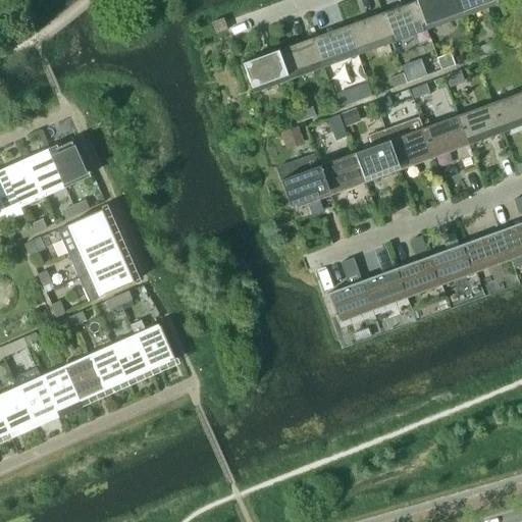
[(455,0),(419,0),(416,1),(425,27),(460,13),(455,0)]
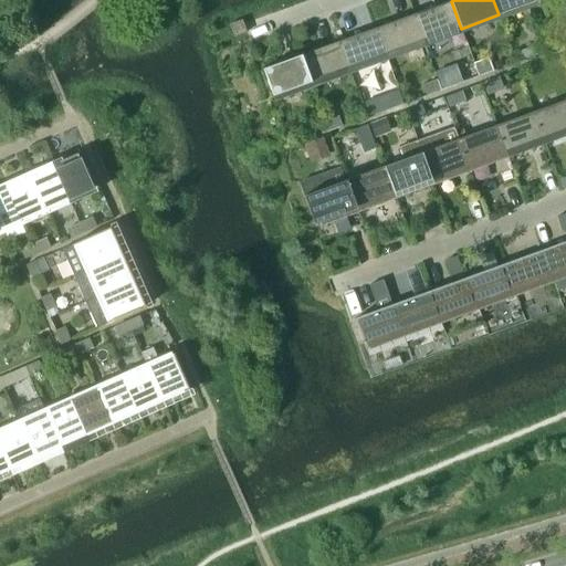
[(536,0),(493,0),(499,14),(536,1),(536,0)]
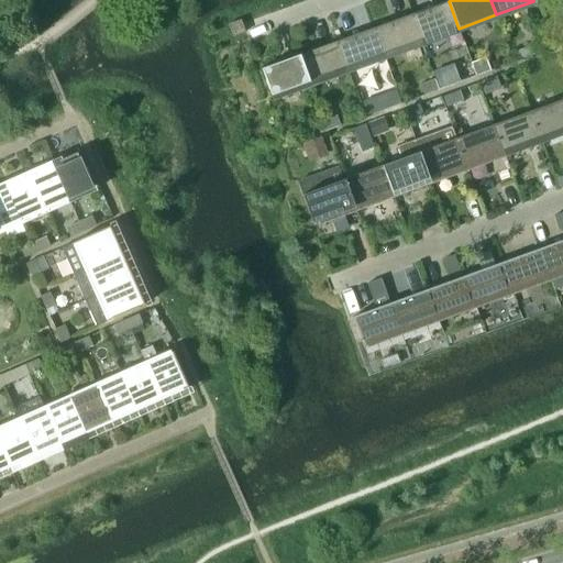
[(449,1),(411,15),(421,42),(459,29),(449,1)]
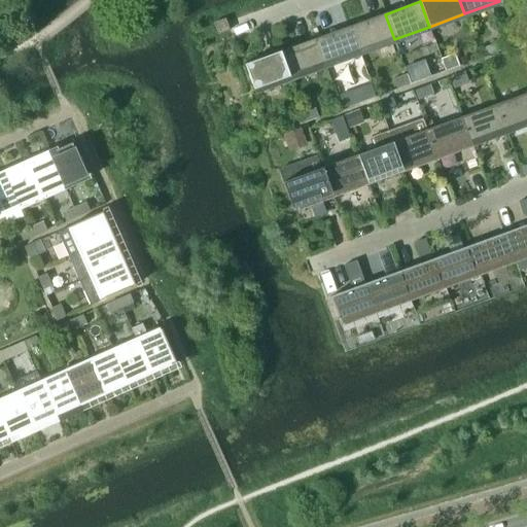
[(385,14),(350,27),(359,53),(394,39),(385,14)]
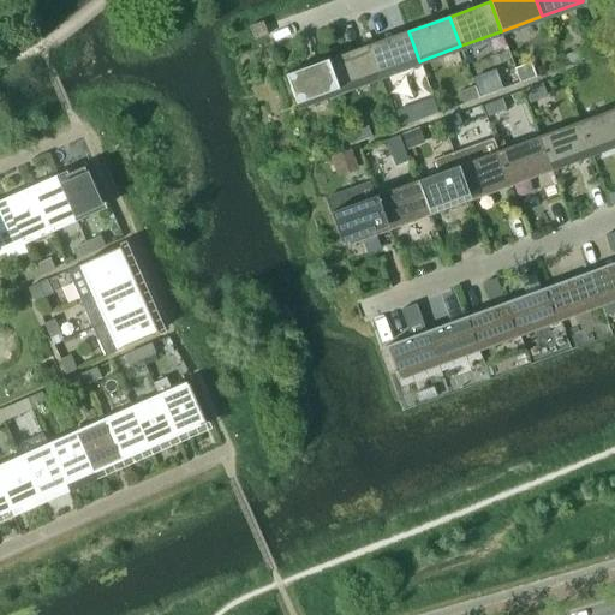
[(254,41),(268,36),(263,22),(250,27),(254,41)]
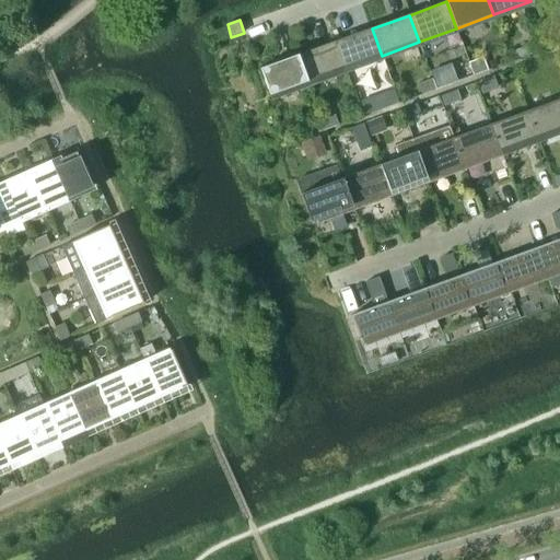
[(372,28),(335,42),(345,69),(382,56),(372,28)]
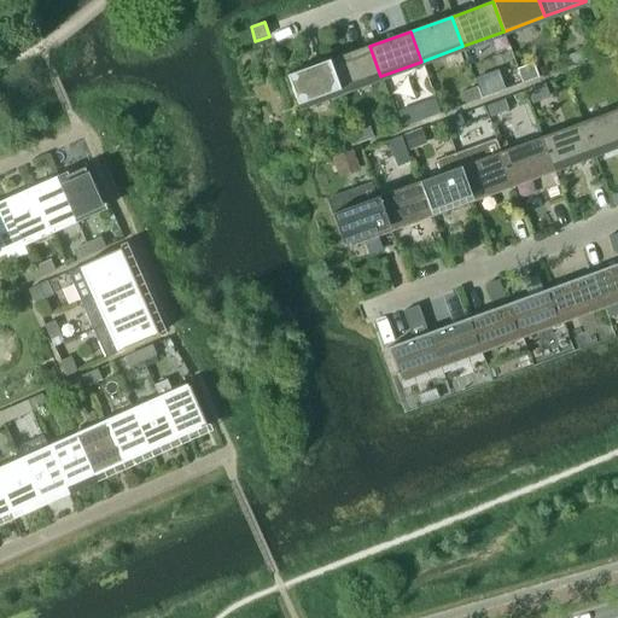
[(369,46),(328,62),(339,91),(380,76),(369,46)]
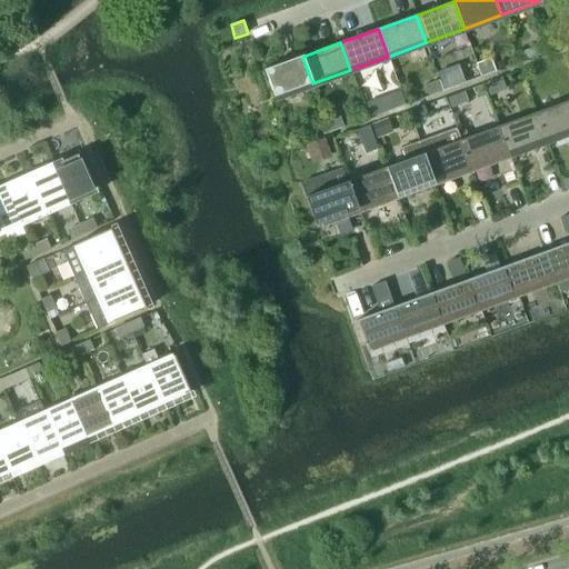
[(537,47),(516,53),(519,62),(540,55),(537,47)]
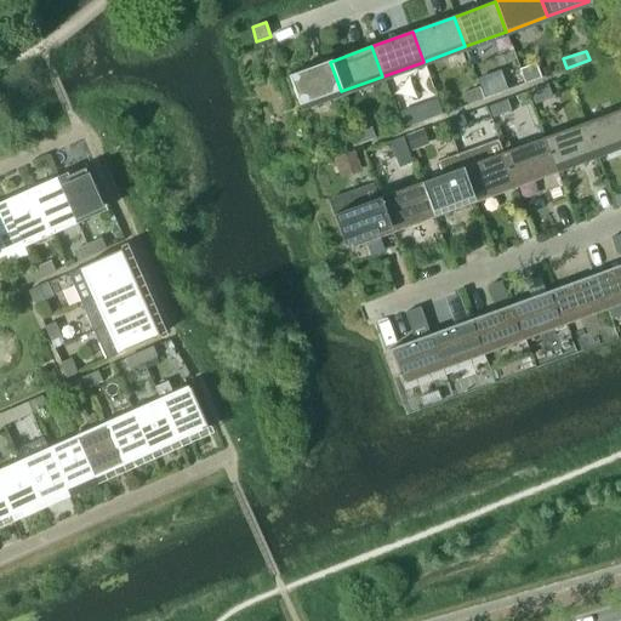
[(300,107),(341,91),(330,62),(289,77),(300,107)]
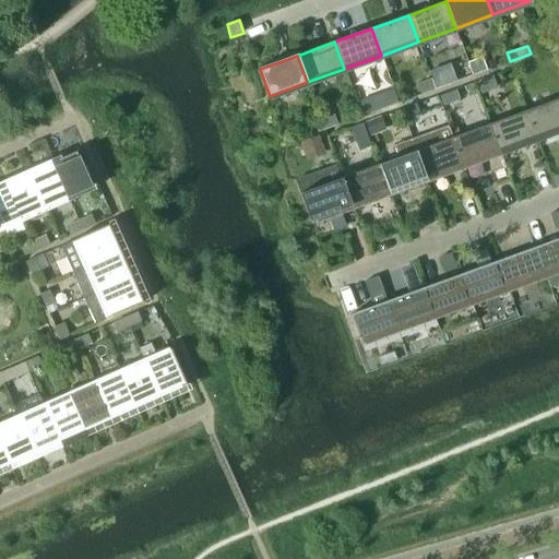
[(467,62),(473,75),(487,70),(482,58),(467,62)]
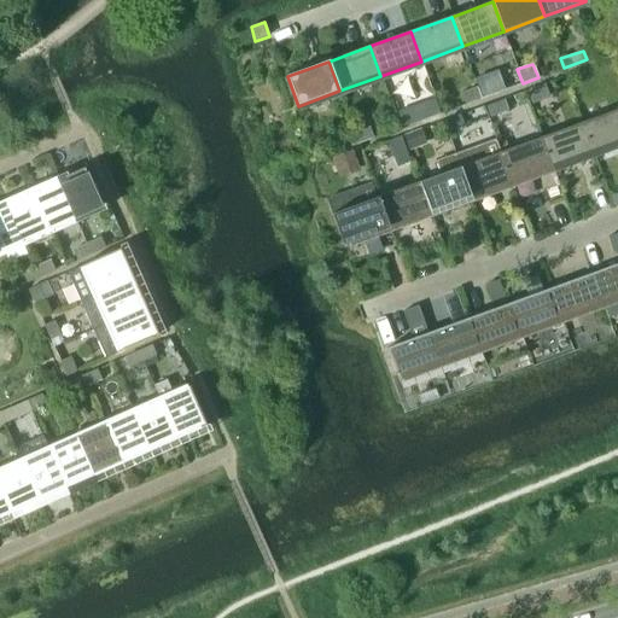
[(505,89),(499,70),(476,79),(482,97),(505,89)]
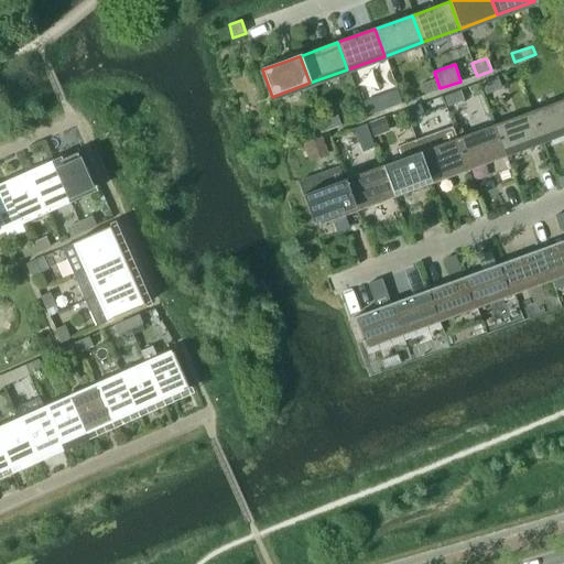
[(498,76),(481,83),(486,95),(502,89),(498,76)]
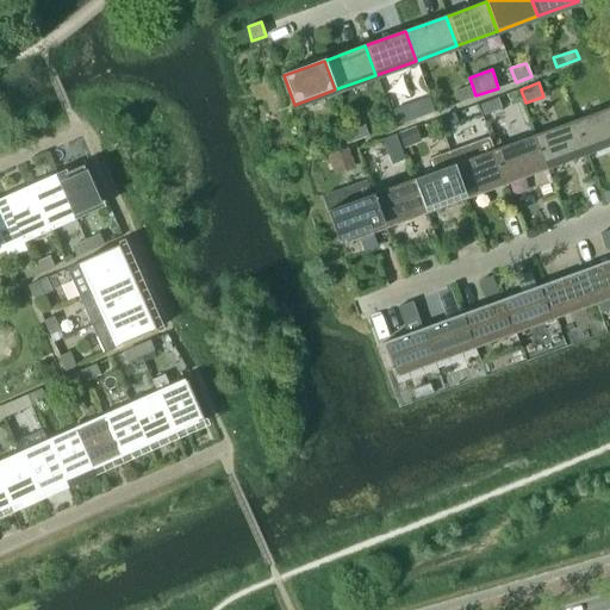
[(471,86),(455,92),(459,103),(474,97),(471,86)]
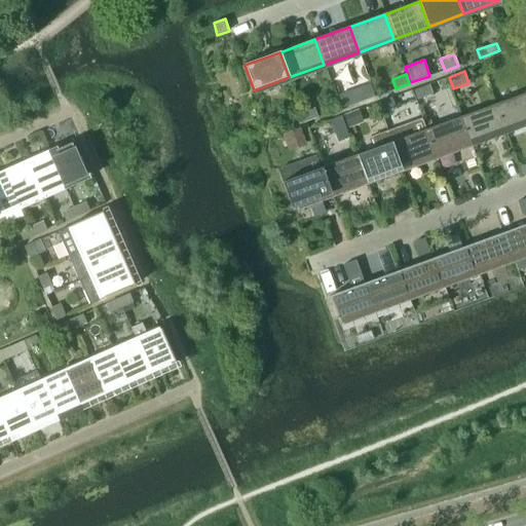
[(429,84),(414,90),(417,100),(433,94),(429,84)]
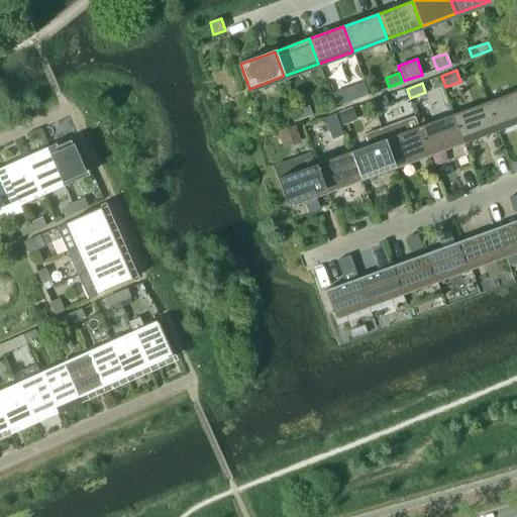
[(332,94),(337,106),(348,102),(344,90),(332,94)]
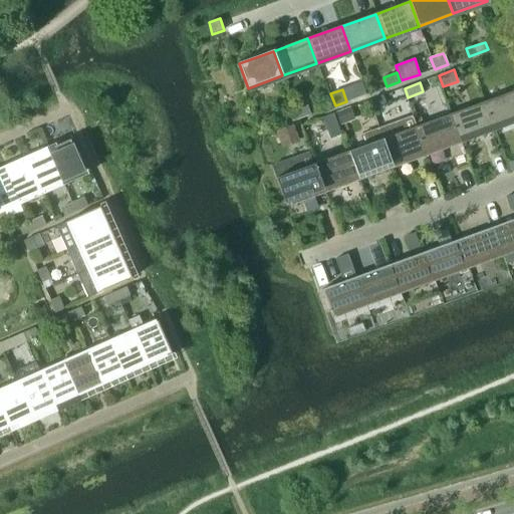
[(513,91),(485,102),(494,126),(513,118),(513,91)]
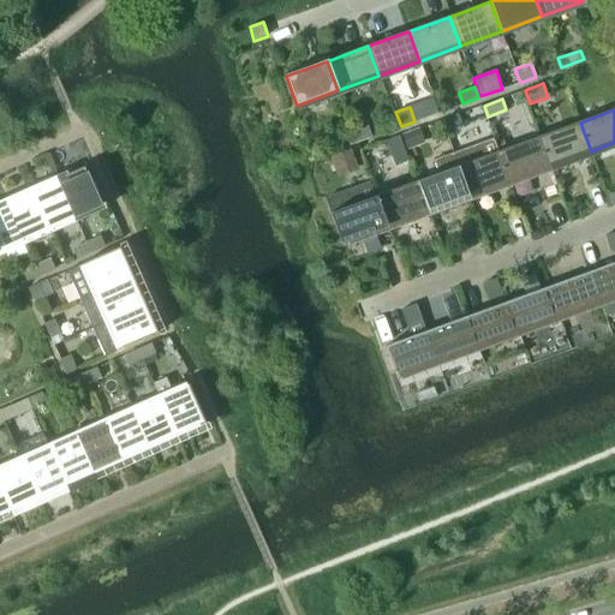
[(457,114),(445,119),(448,129),(460,124),(457,114)]
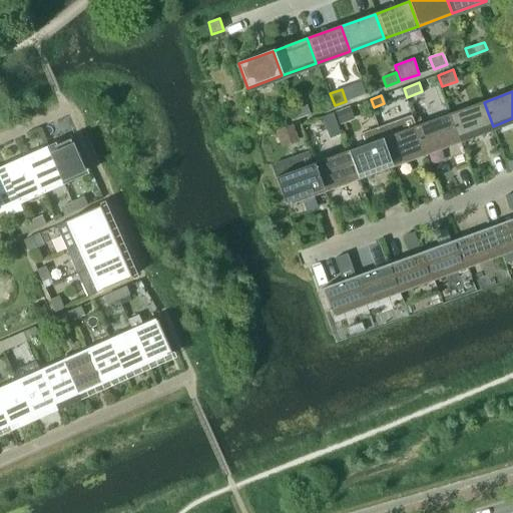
[(450,114),(459,138),(493,126),(484,102),(450,114)]
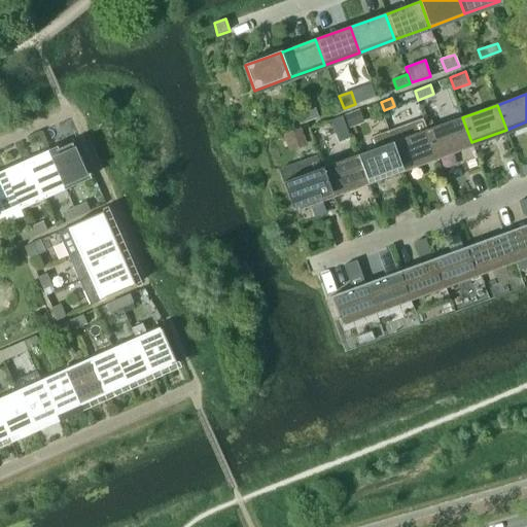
[(307,123),(319,118),(315,108),(303,112),(307,123)]
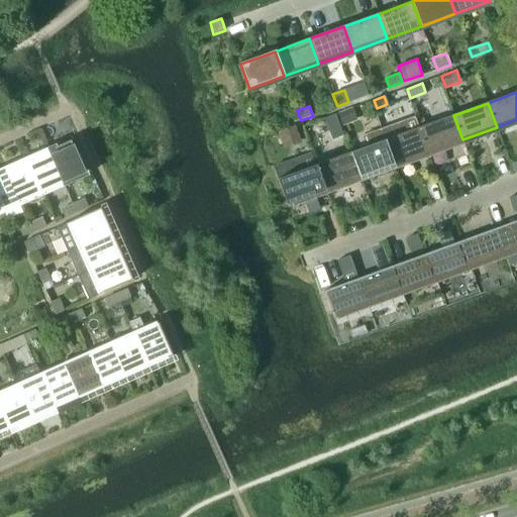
[(352,108),(338,113),(343,126),(357,120),(352,108)]
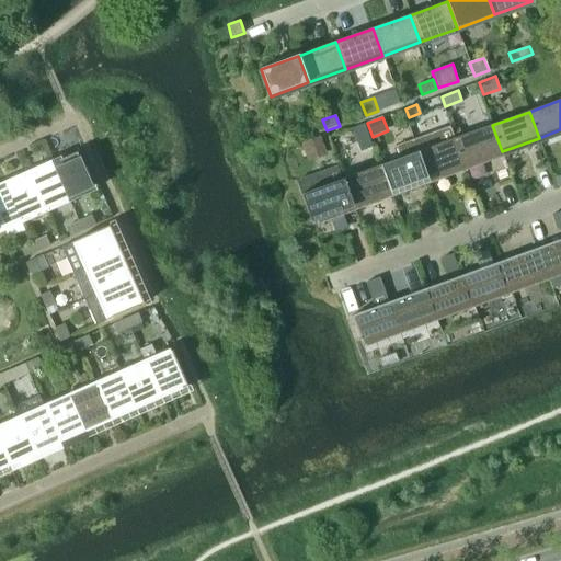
[(327,130),(322,119),(309,125),(312,136),(327,130)]
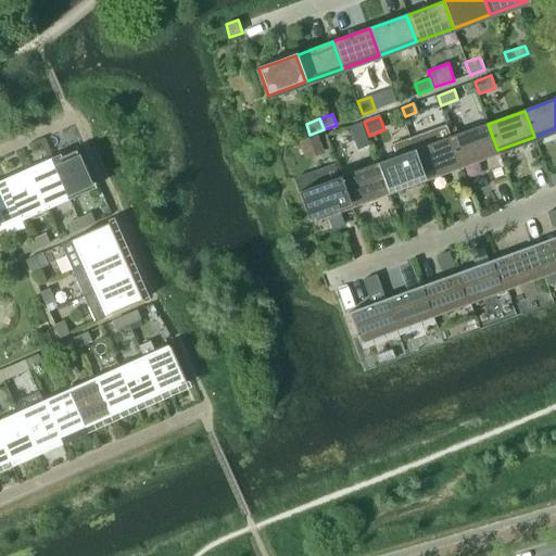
[(361,123),(349,127),(353,139),(365,135),(361,123)]
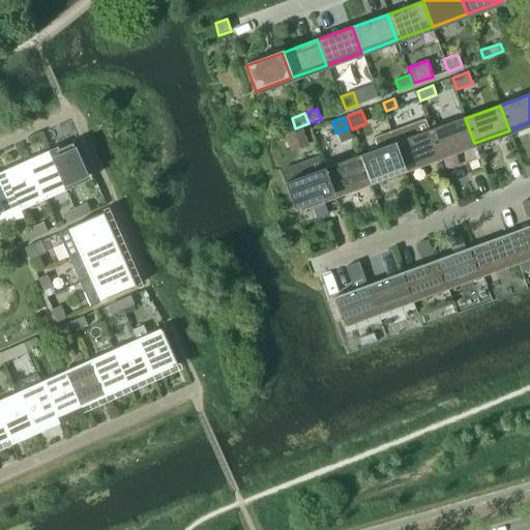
[(465,118),(430,130),(439,156),(474,143),(465,118)]
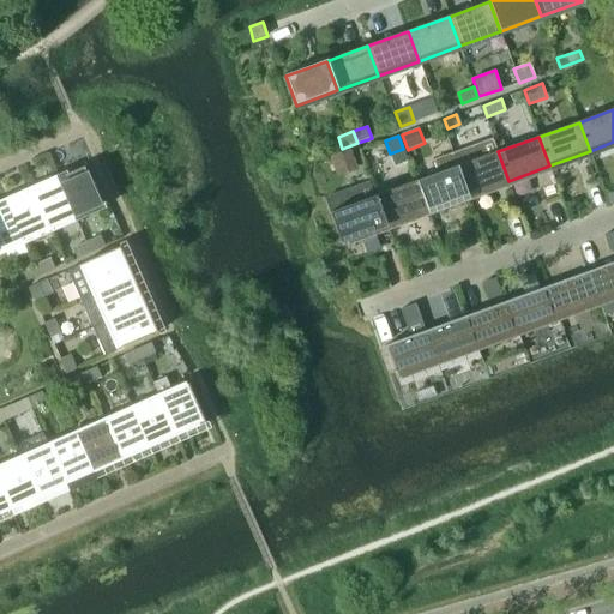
[(355,162),(350,149),(337,154),(342,167),(355,162)]
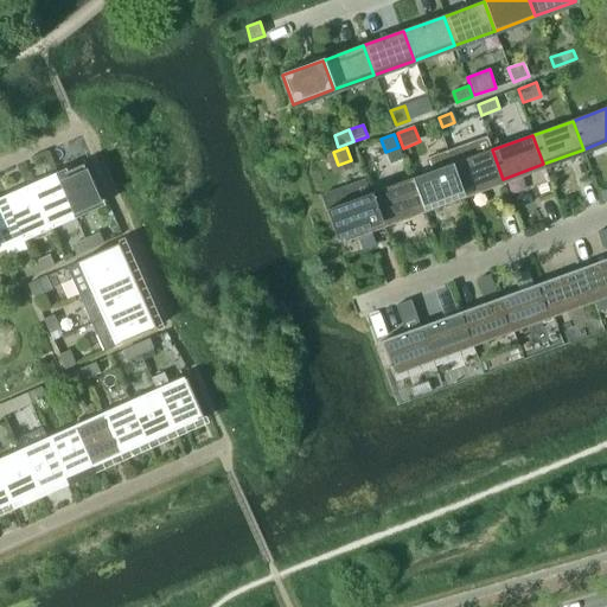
[(492,149),(452,165),(462,193),(503,179),(492,149)]
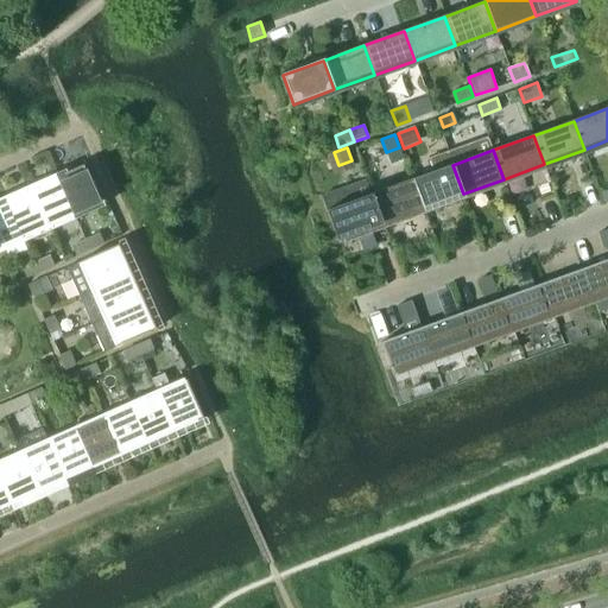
[(83,165),(57,177),(74,214),(100,202),(83,165)]
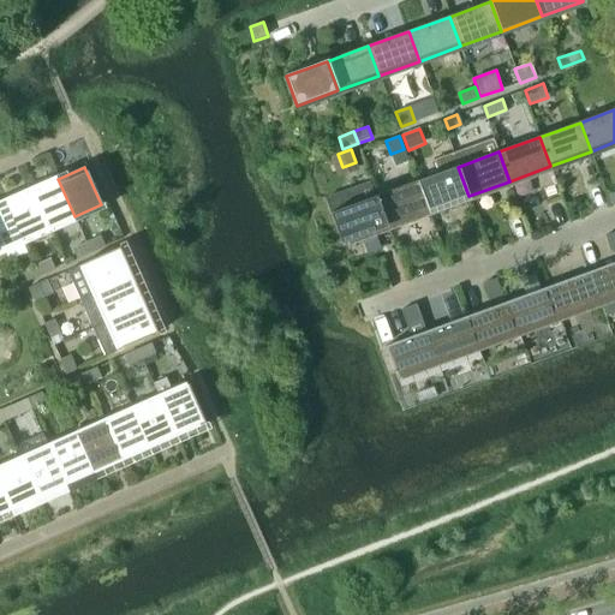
[(458,167),(417,181),(428,212),(469,196),(458,167)]
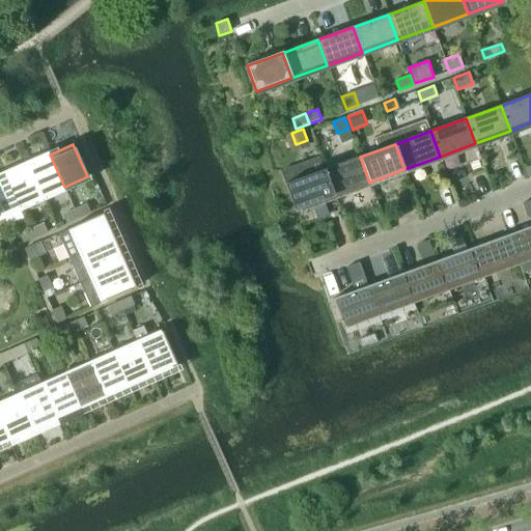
[(43,196),(64,187),(50,155),(28,164),(43,196)]
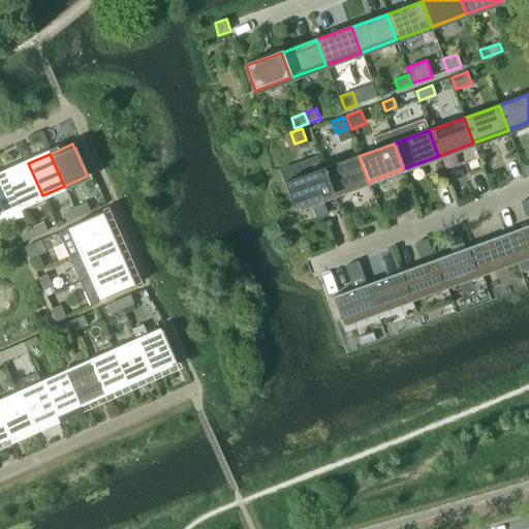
[(359,156),(323,169),(333,194),(368,182),(359,156)]
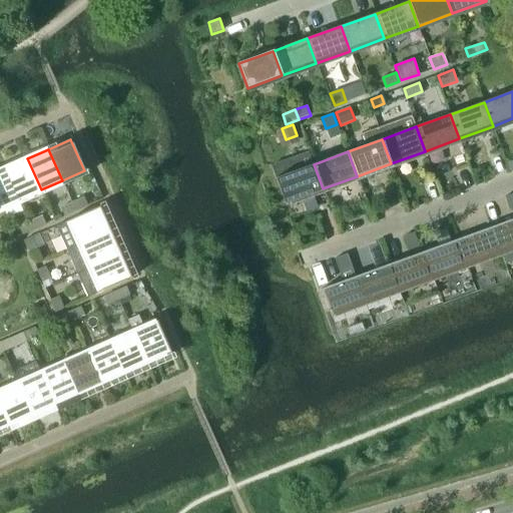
[(289,200),(323,188),(314,164),(312,164),(308,153),(273,166),(277,178),(280,177),(289,200)]
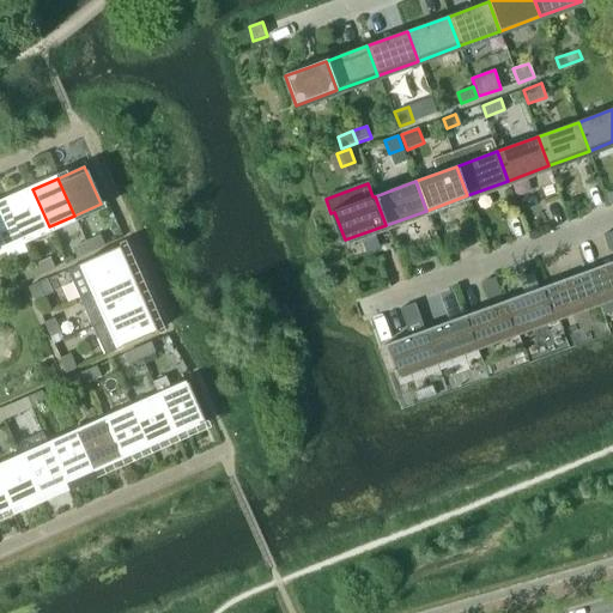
[(49,226),(32,189),(8,200),(24,237),(49,226)]
